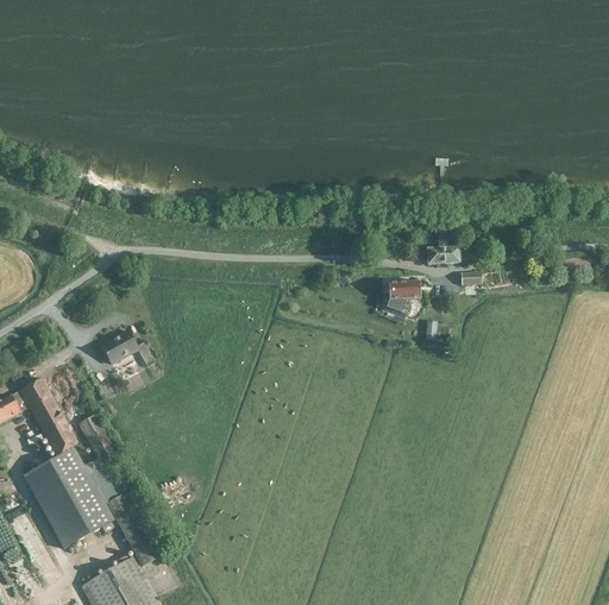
[(439,247),(428,247),(428,263),(458,262),(458,249),(447,249),(447,237),(439,238),(439,247)]
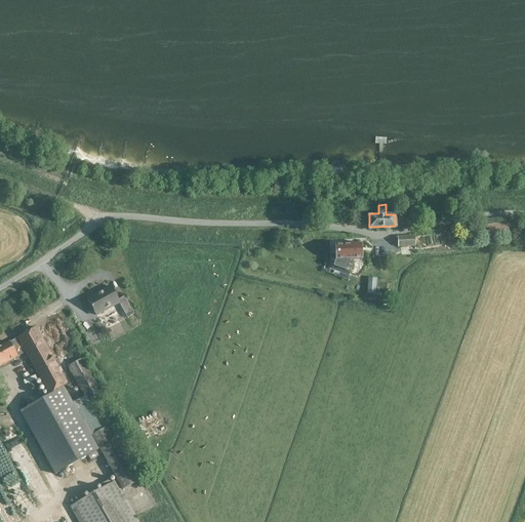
[(515,236),(516,218),(486,217),(485,236),(515,236)]
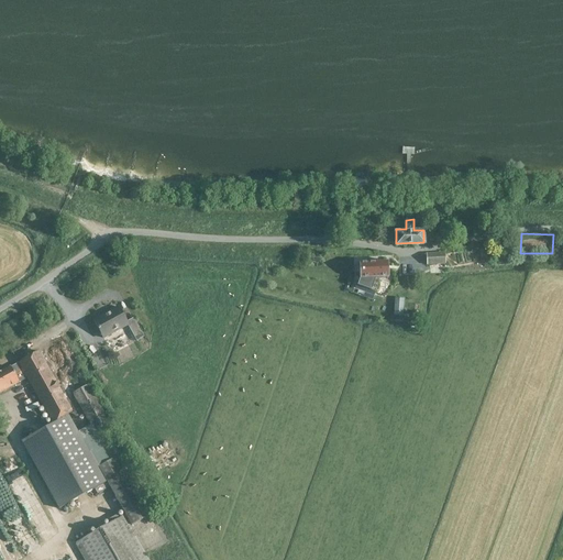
[(444,263),(444,251),(427,252),(427,263),(444,263)]
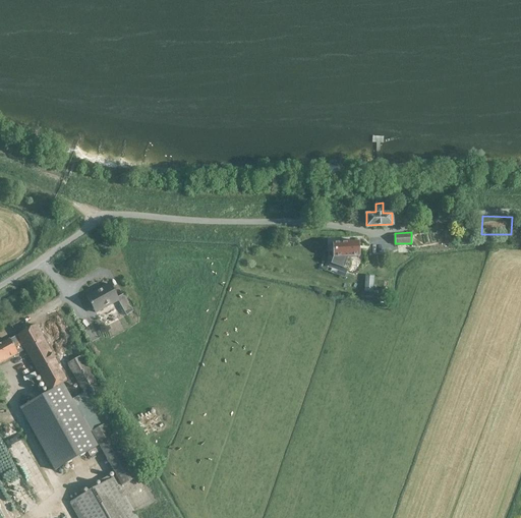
[(346,269),(353,254),(361,253),(361,239),(334,240),(334,254),(331,262),(346,269)]
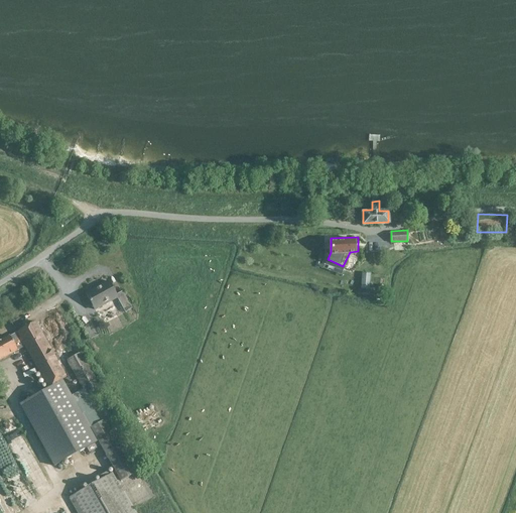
[(370,272),(361,271),(360,287),(369,288),(370,272)]
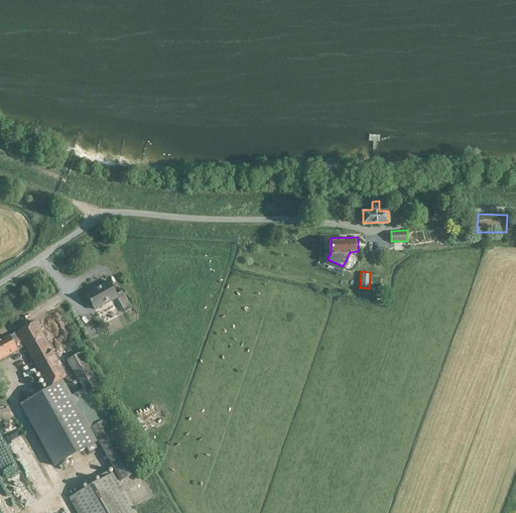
[(125,310),(132,306),(122,289),(116,292),(108,279),(86,291),(94,307),(116,295),(125,310)]
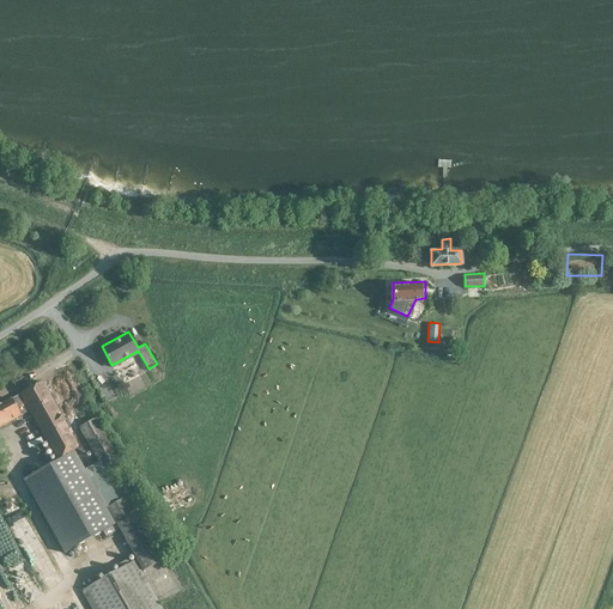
[(0,403),(0,426),(20,415),(18,412),(26,407),(56,458),(74,449),(78,446),(42,381),(0,403)]
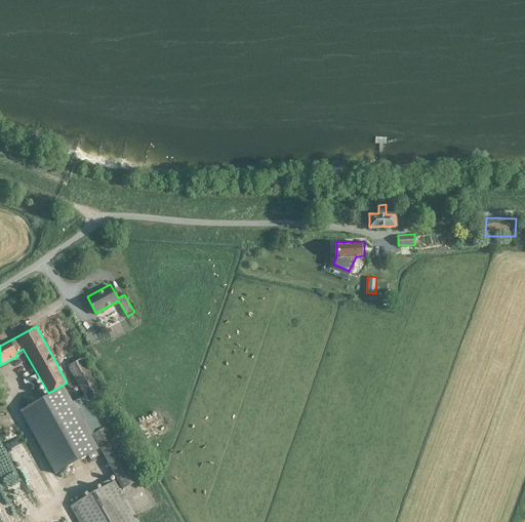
[(97,387),(81,356),(66,365),(82,395),(97,387)]
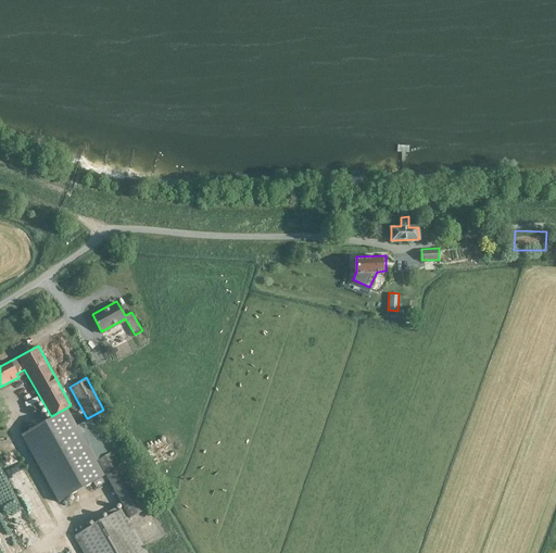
[(22,404),(32,399),(28,393),(19,399),(22,404)]
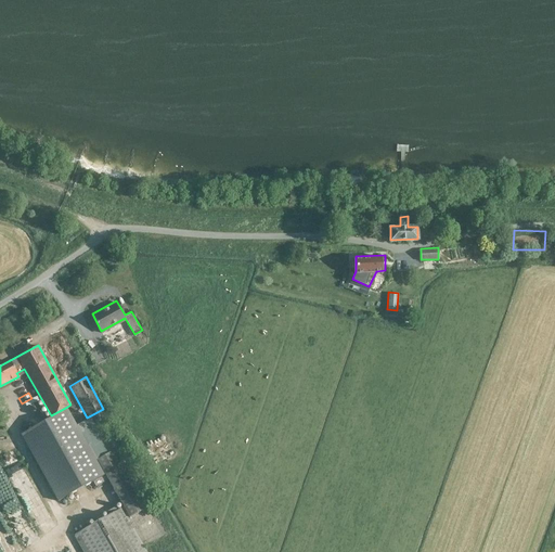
[(22,432),(57,499),(104,473),(95,459),(67,407),(51,415),(22,432)]
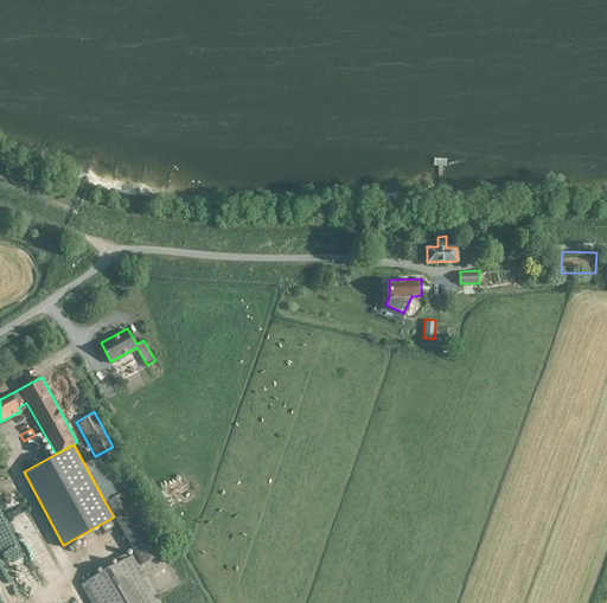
[(114,517),(135,556),(157,594),(181,581),(131,487),(104,501),(114,517)]
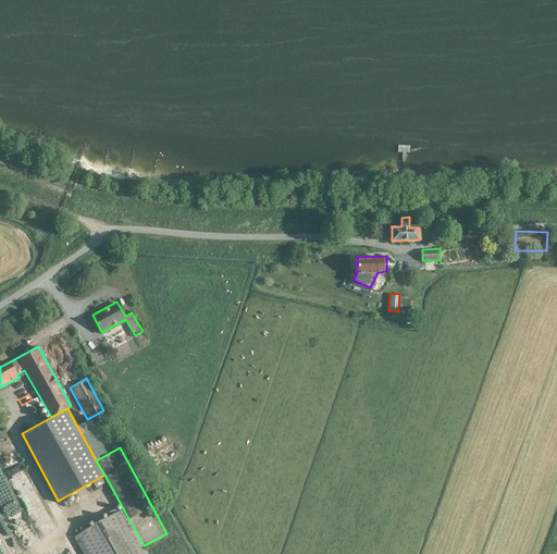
[(148,455),(152,464),(164,457),(160,448),(148,455)]
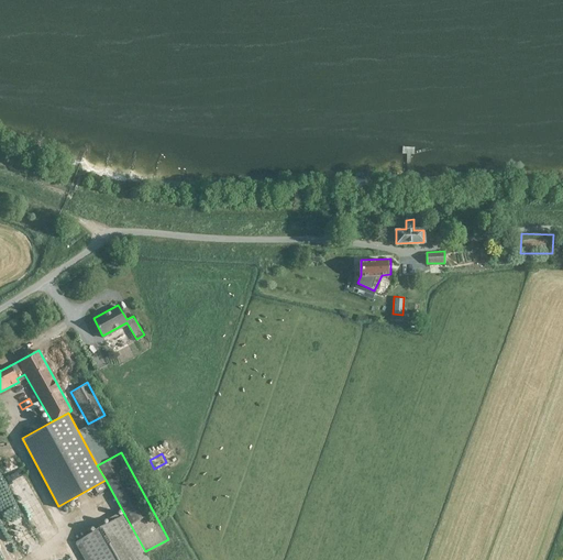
[(10,456),(0,460),(0,468),(41,538),(54,531),(10,456)]
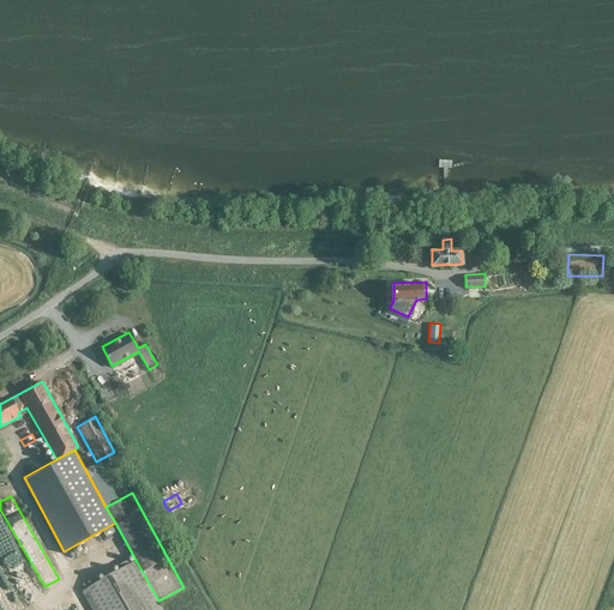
[(0,517),(0,550),(26,598),(41,590),(0,517)]
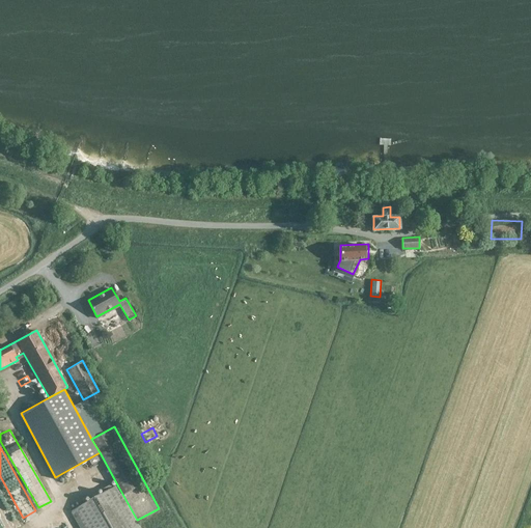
[(3,527),(19,520),(0,487),(0,523),(2,527),(3,527)]
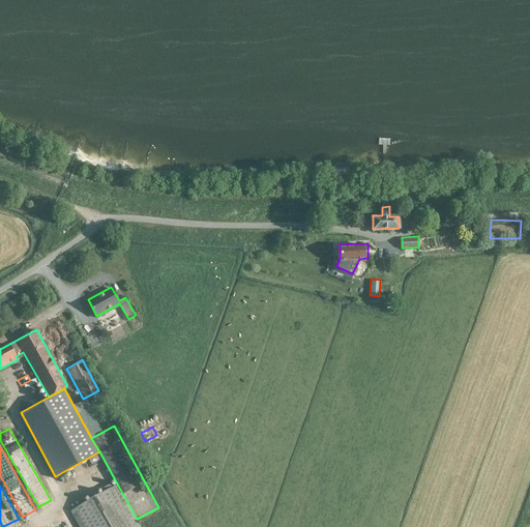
[(141,526),(137,519),(118,486),(69,511),(78,526),(141,526)]
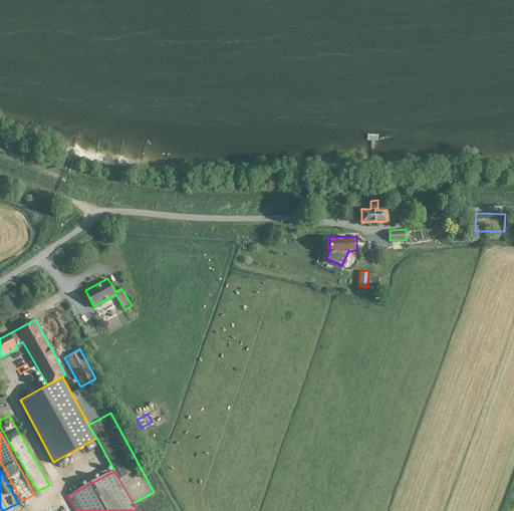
All buildings are outlined.
